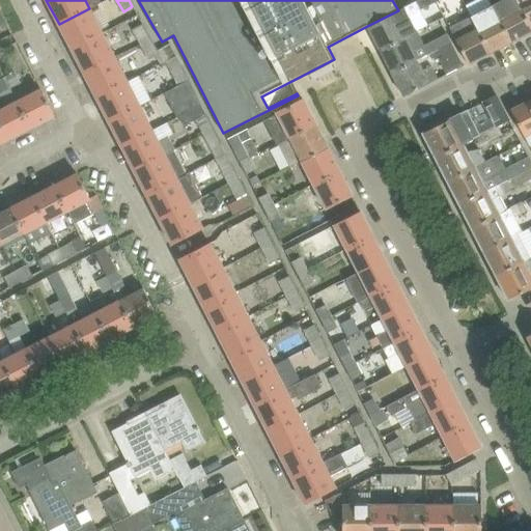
[(419,0),(398,10),(367,26),(381,52),(417,33),(408,17),(419,11),(436,2),(435,0),(419,0)]
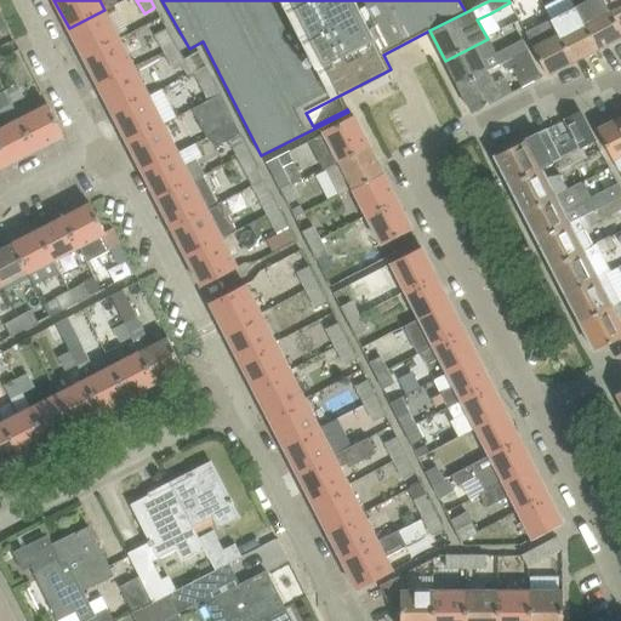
[(588,0),(574,7),(597,49),(620,36),(602,0),(588,0)]
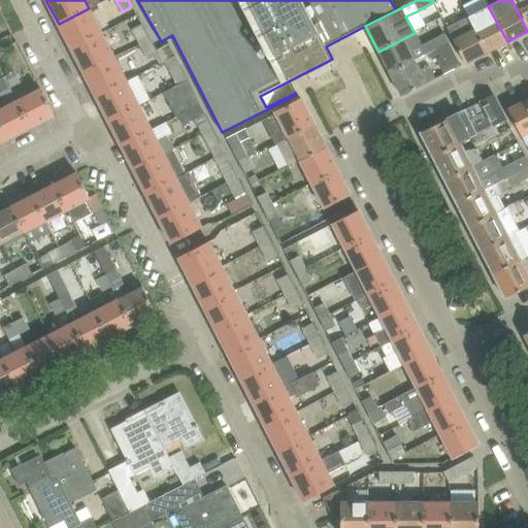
[(527,0),(512,0),(527,31),(527,30),(527,0)]
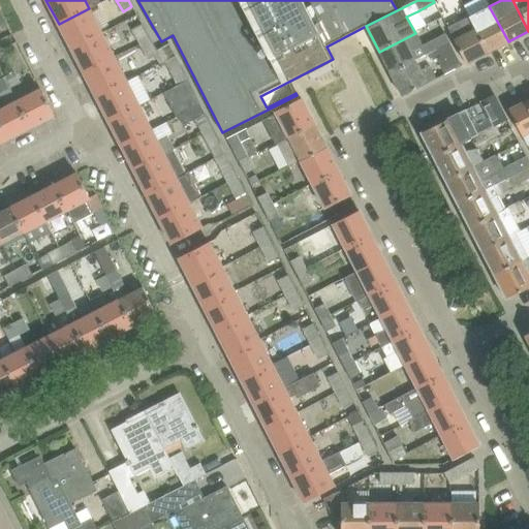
[(486,53),(508,41),(489,6),(468,18),(486,53)]
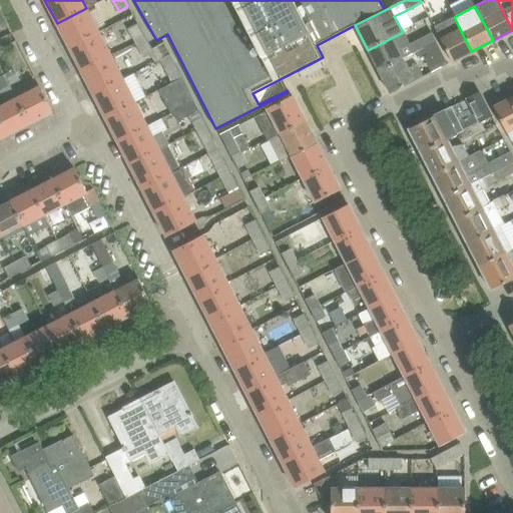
[(57,23),(69,47),(98,31),(86,8),(57,23)]
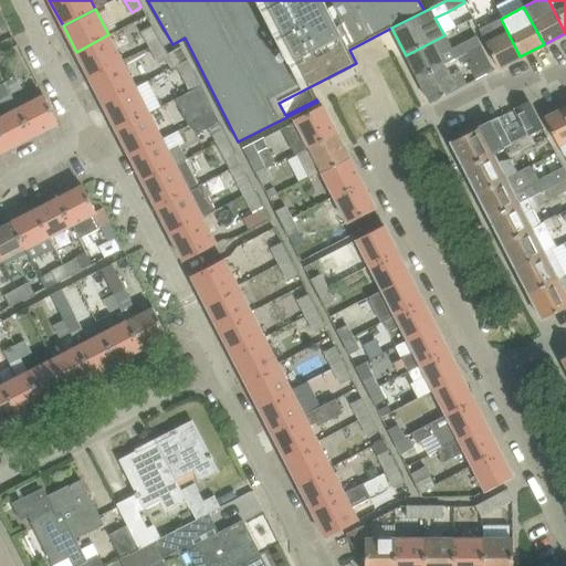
[(479,30),(499,67),(520,56),(501,19),(479,30)]
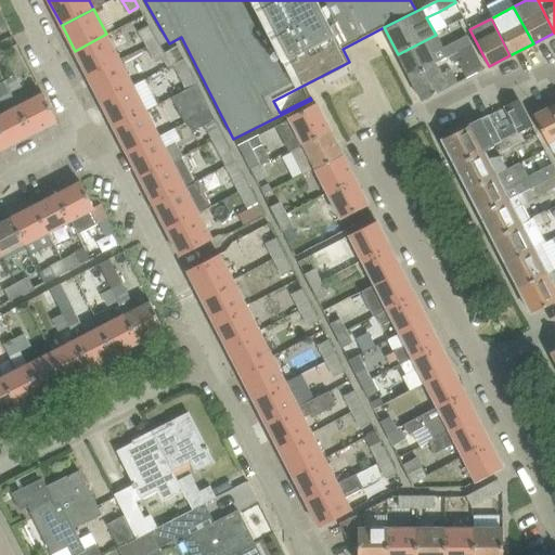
[(149,25),(140,30),(149,44),(157,40),(149,25)]
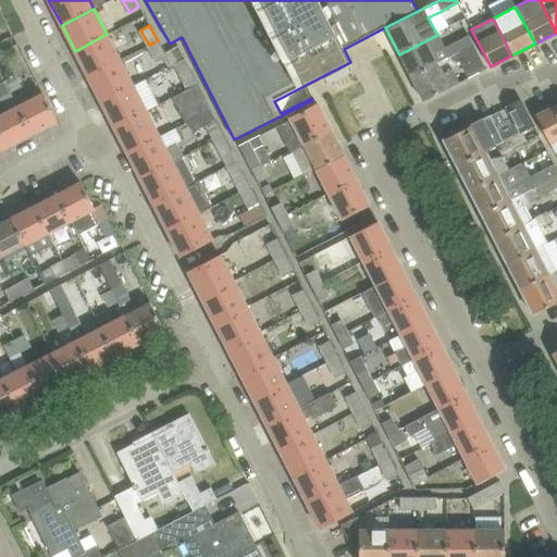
[(75,51),(88,76),(121,60),(107,34),(75,51)]
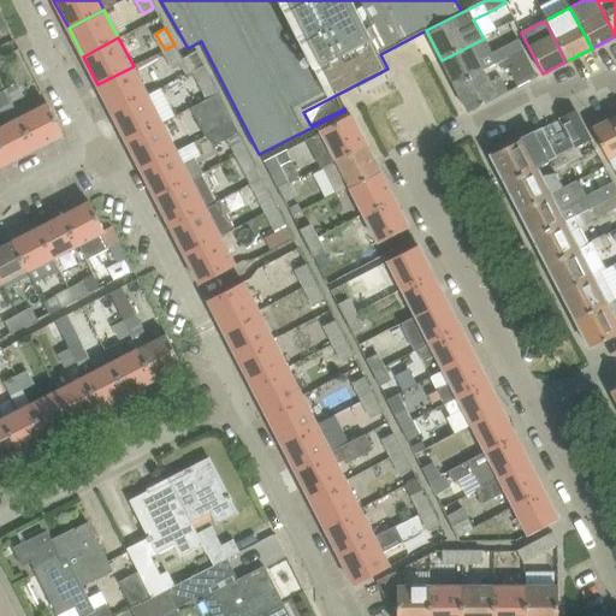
[(484,39),(442,60),(455,86),(484,71),(497,65),(525,51),(519,40),(491,54),(484,39)]
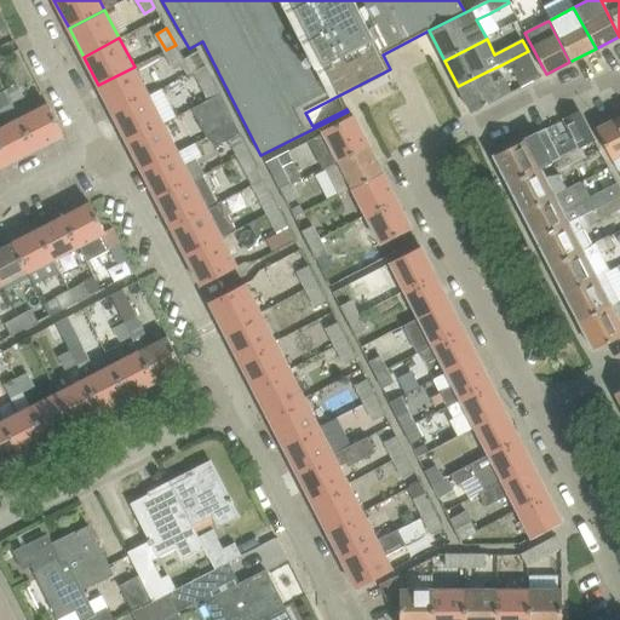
[(176,45),(166,50),(174,67),(181,63),(185,61),(184,58),(176,45)]
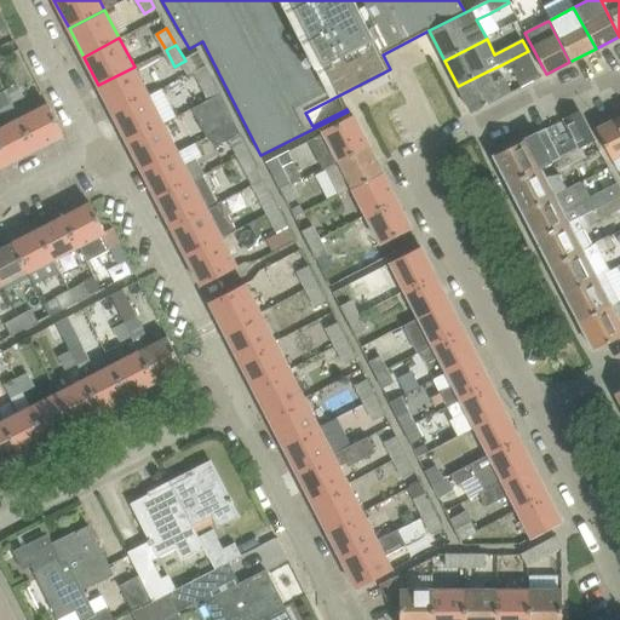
[(541,76),(528,51),(500,65),(504,73),(512,69),(522,87),(541,76)]
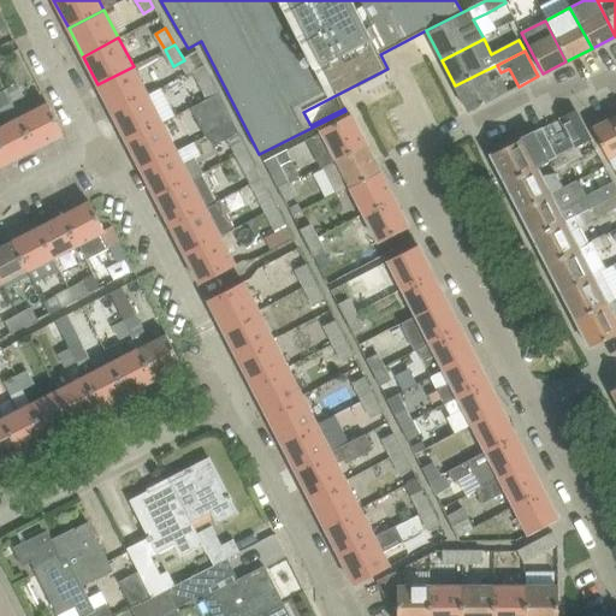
[(98,84),(112,113),(148,94),(134,66),(98,84)]
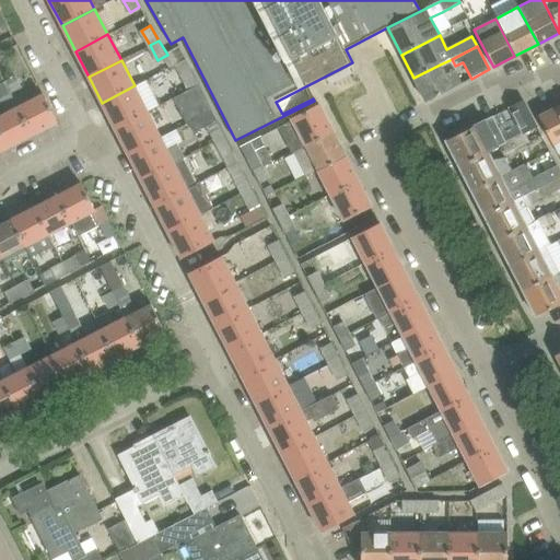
[(440,65),(413,78),(426,102),(462,83),(455,70),(445,74),(440,65)]
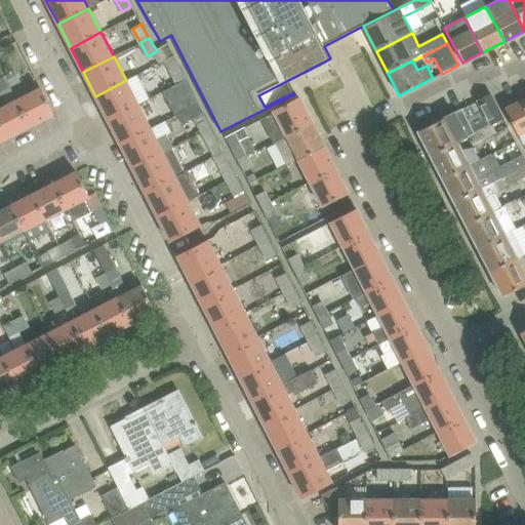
[(178,65),(169,70),(176,85),(187,80),(178,65)]
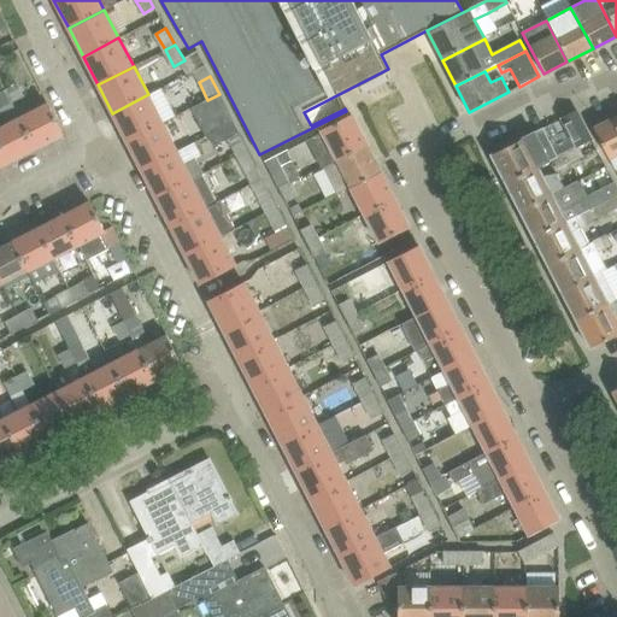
[(0,106),(0,107),(0,117),(4,125),(0,128),(0,146),(9,162),(36,148),(21,118),(12,103),(5,89),(0,80),(0,106)]
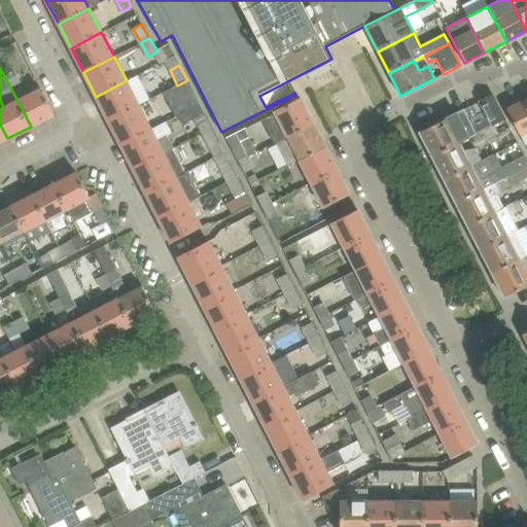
[(13,71),(4,76),(10,88),(20,83),(13,71)]
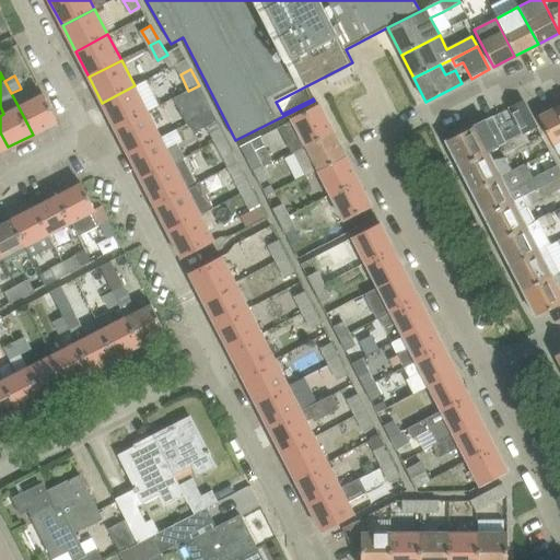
[(102,103),(115,128),(148,112),(135,85),(102,103)]
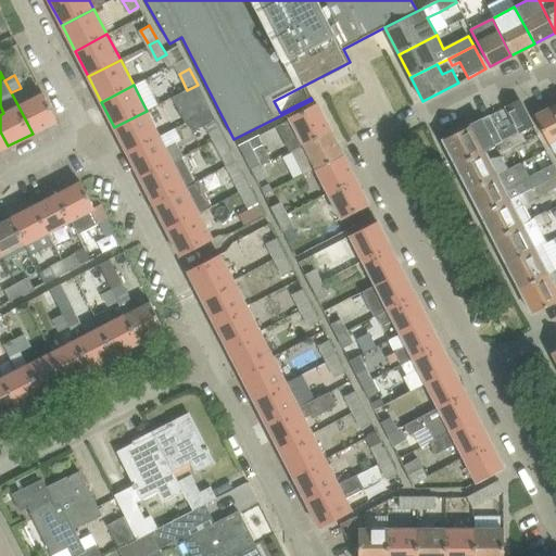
[(187,90),(173,98),(186,123),(188,122),(211,110),(198,85),(187,90)]
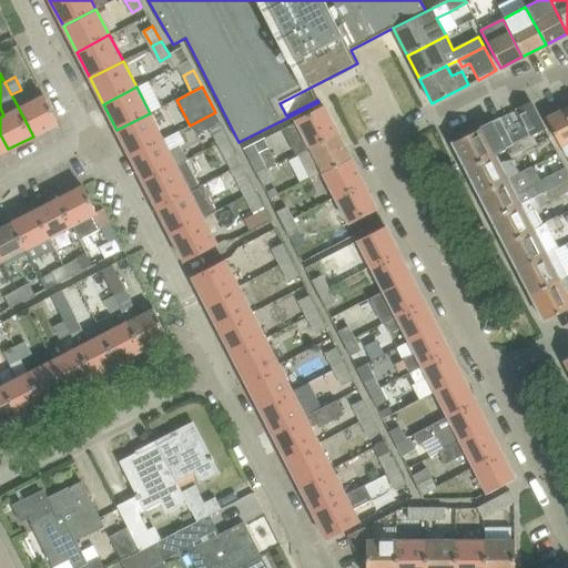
[(19,109),(33,137),(58,123),(44,95),(19,109)]
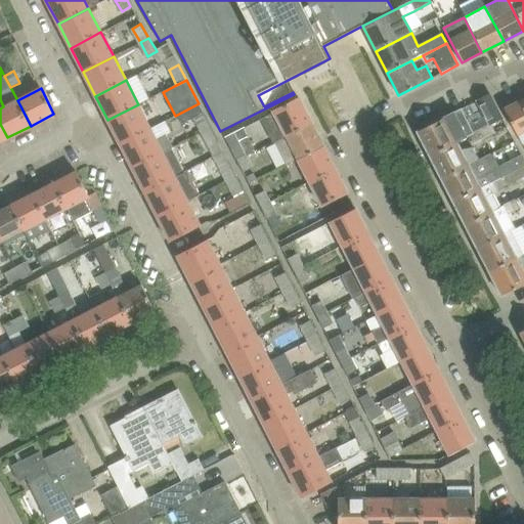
[(499,112),(490,94),(478,100),(490,124),(490,125),(491,124),(503,118),(499,112)]
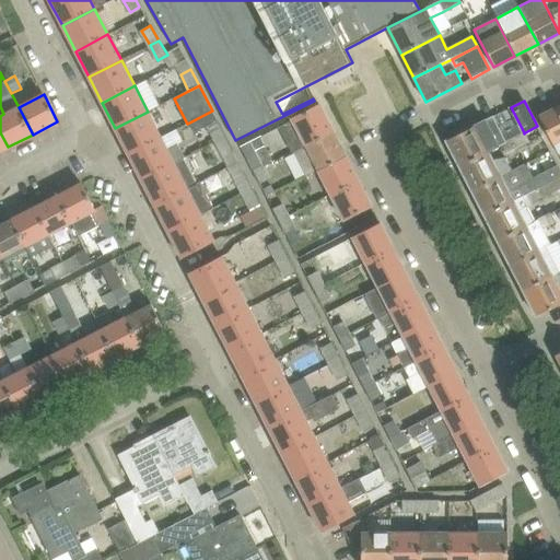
[(292,120),(280,127),(293,152),(305,146),(333,131),(319,106),(319,104),(316,106),(292,118),(292,120)]
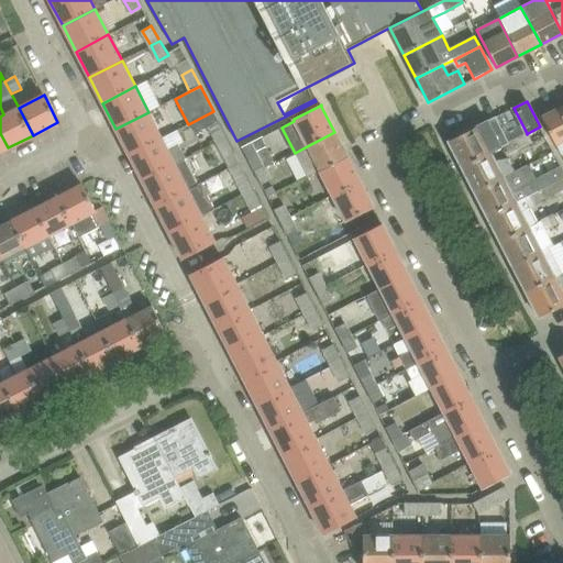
[(562,106),(542,118),(555,144),(562,140),(562,106)]
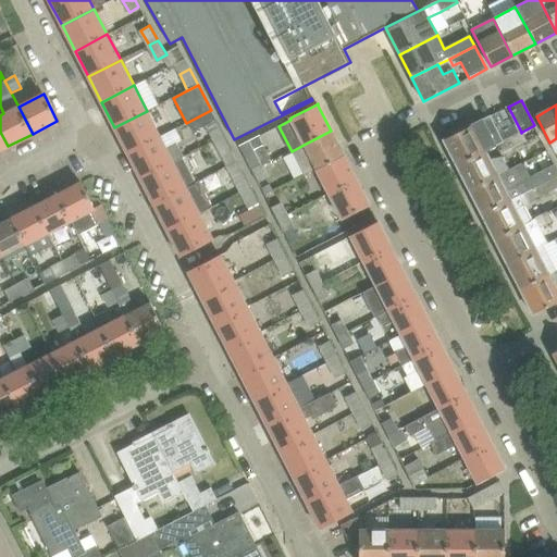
[(211,110),(188,122),(193,132),(206,124),(215,120),(211,110)]
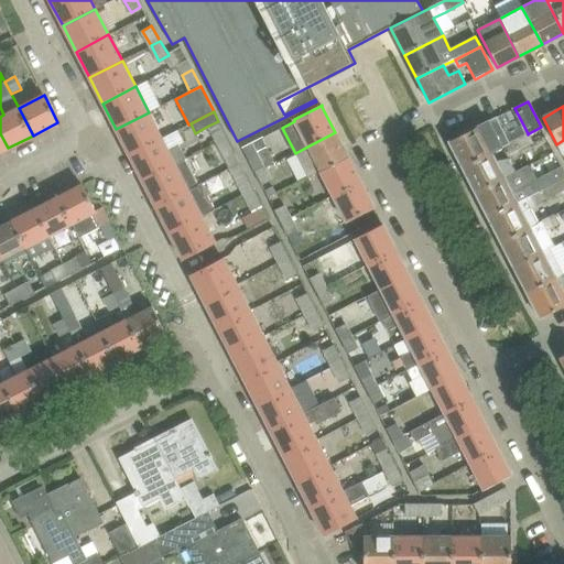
[(116,129),(129,155),(162,139),(149,112),(116,129)]
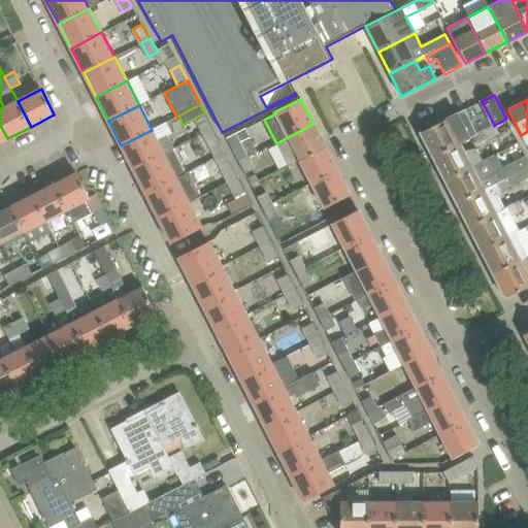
[(428,147),(432,157),(459,142),(468,137),(475,134),(463,110),(448,119),(420,132),(422,135),(422,134),(428,146),(428,147)]
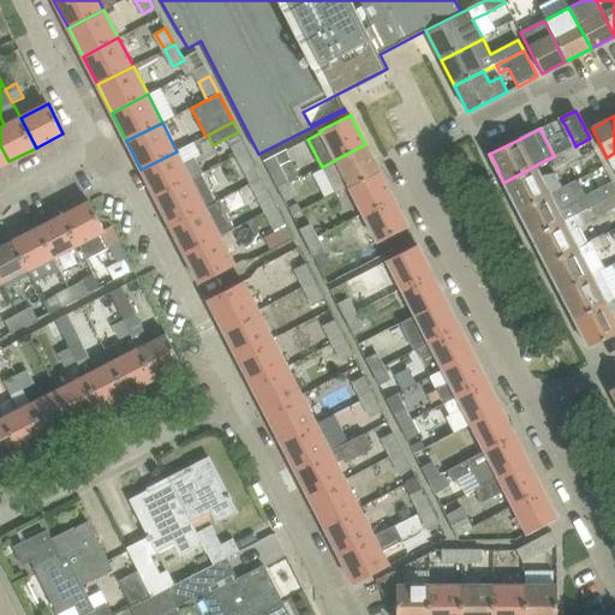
[(238,132),(227,137),(237,156),(248,150),(238,132)]
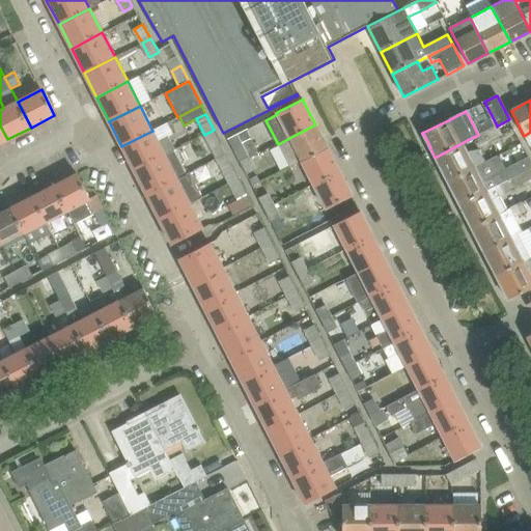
[(315,124),(289,138),(278,144),(289,167),(302,162),(328,148),(315,124)]
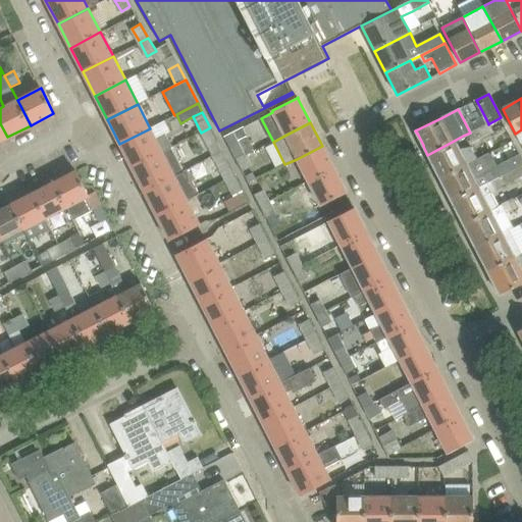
[(489,123),(488,124),(488,123),(470,133),(463,136),(468,145),(493,133),(489,123)]
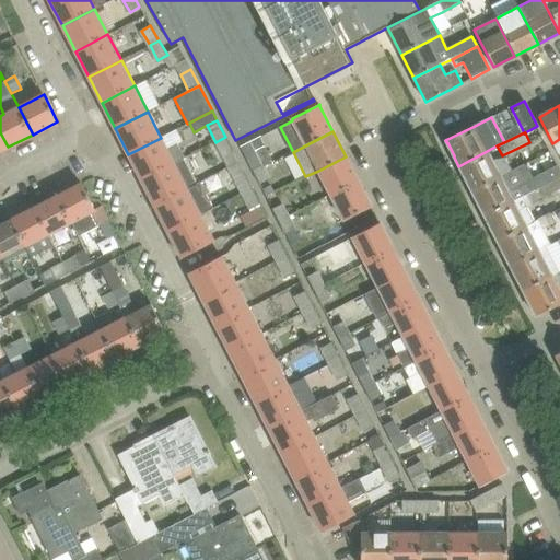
[(225,137),(216,142),(223,158),(234,152),(225,137)]
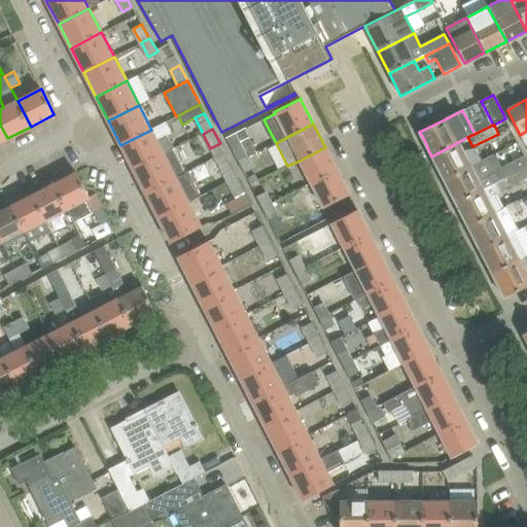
[(238,133),(226,138),(233,150),(239,162),(248,156),(256,152),(245,129),(238,133)]
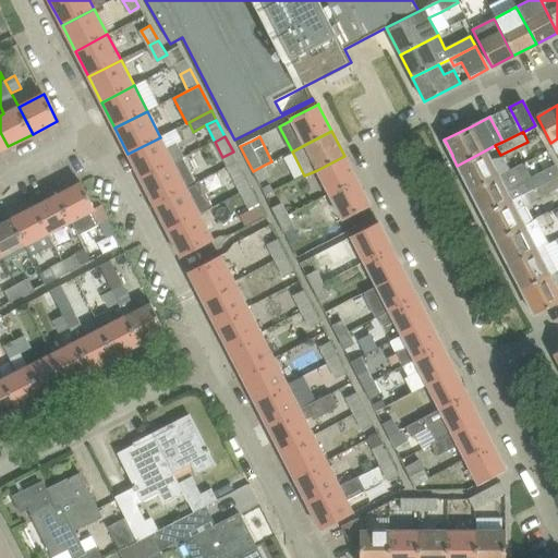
[(160,137),(128,154),(141,180),(183,158),(176,143),(166,148),(160,137)]
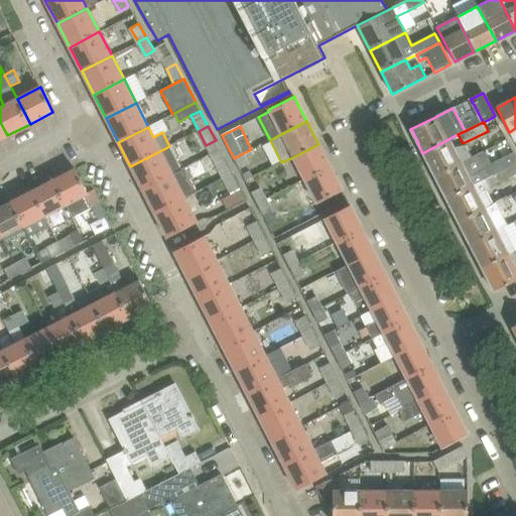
[(448,139),(422,153),(427,162),(428,161),(435,176),(471,159),(465,147),(454,149),(448,139)]
